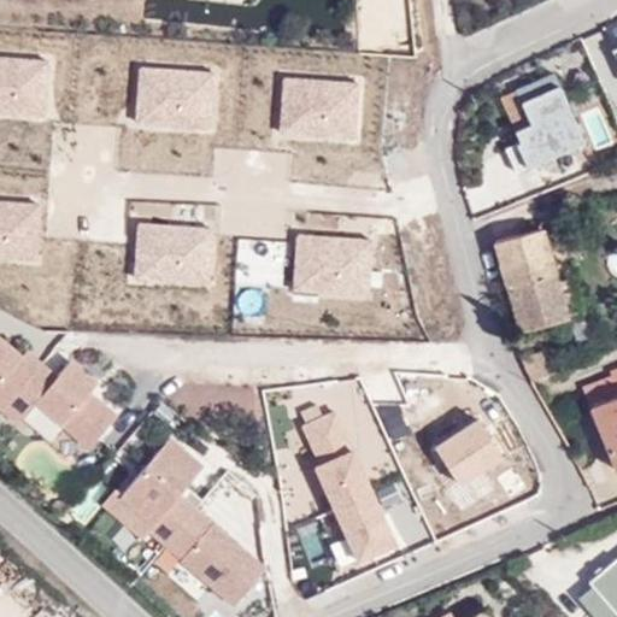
[(356,0),(357,52),(407,51),(406,0),(356,0)]
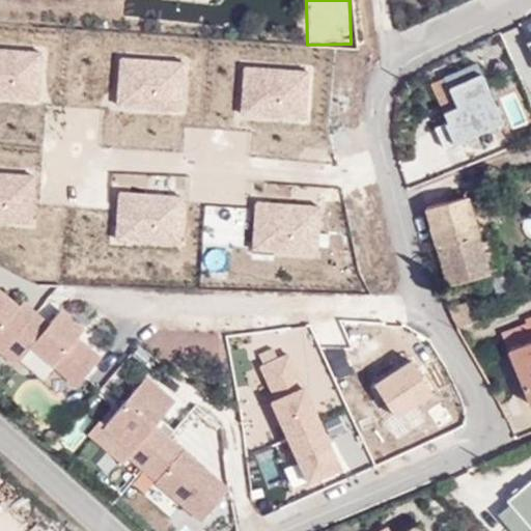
[(45,53),(0,50),(0,103),(42,106),(45,53)]
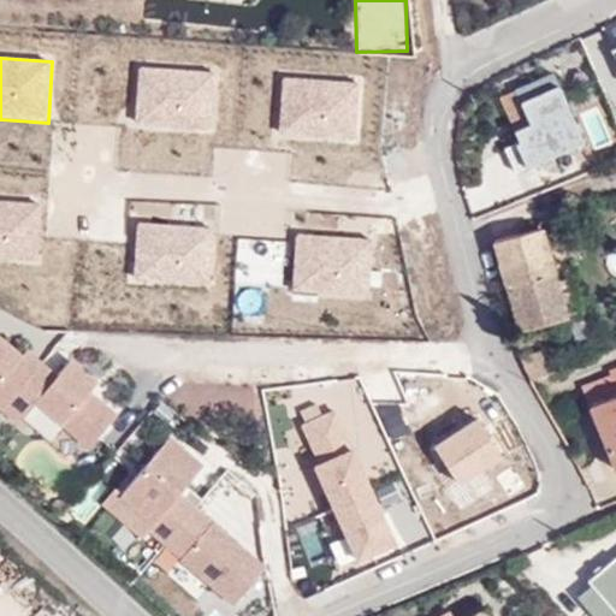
[(219,72),(140,67),(136,129),(215,134),(219,72)]
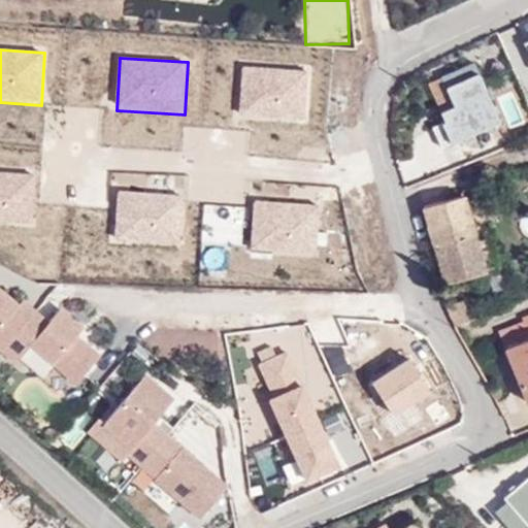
[(498,126),(475,65),(427,84),(451,144),(498,126)]
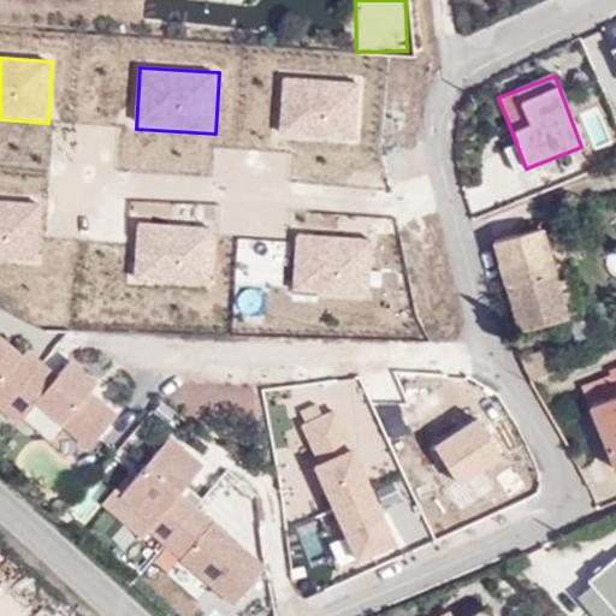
[(362,82),(283,77),(278,137),(359,142),(362,82)]
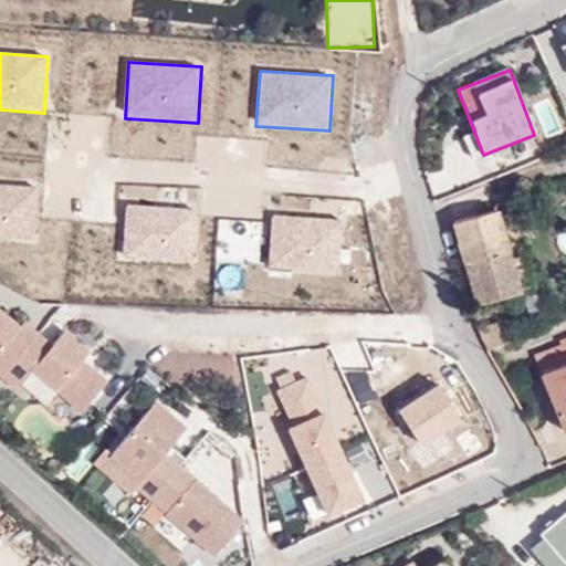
[(40,185),(0,182),(0,238),(37,241),(40,185)]
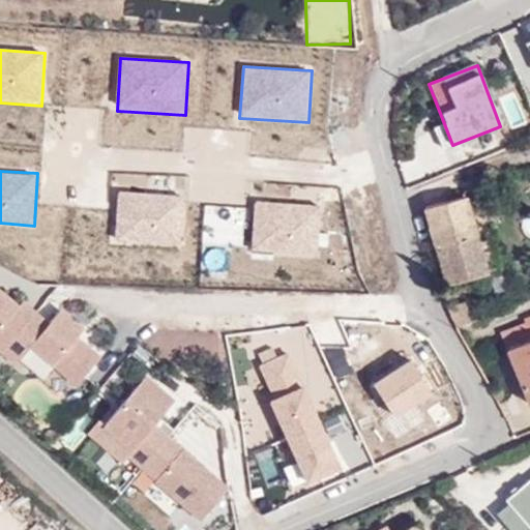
[(185,196),(117,192),(114,244),(182,248),(185,196)]
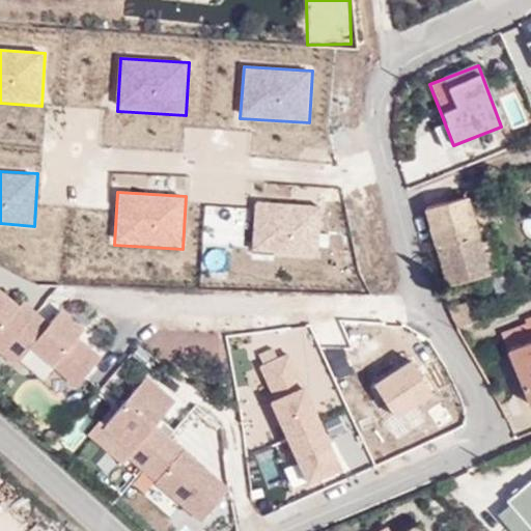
[(448,284),(488,272),(468,195),(426,207),(448,284)]
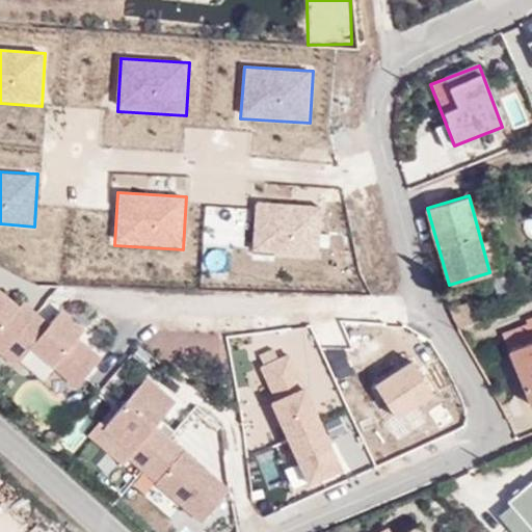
[(324,206),(256,202),(253,255),(321,259),(324,206)]
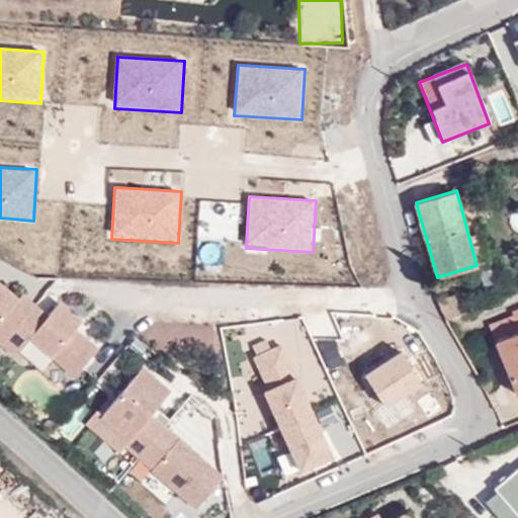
[(0,349),(34,378),(48,363),(69,381),(99,347),(54,308),(45,319),(0,280),(0,349)]
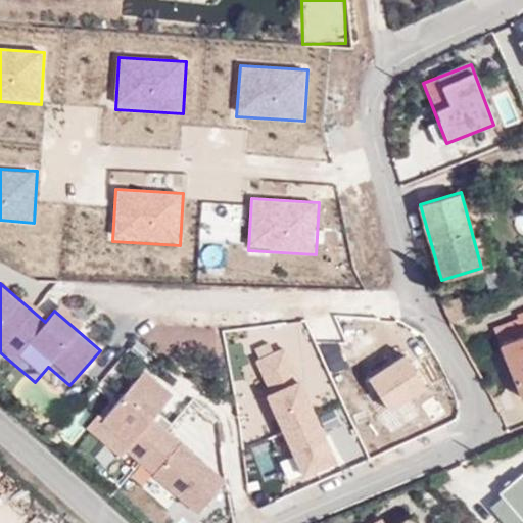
[(522,312),(517,315),(519,319),(496,328),(522,396),(522,395),(522,312)]
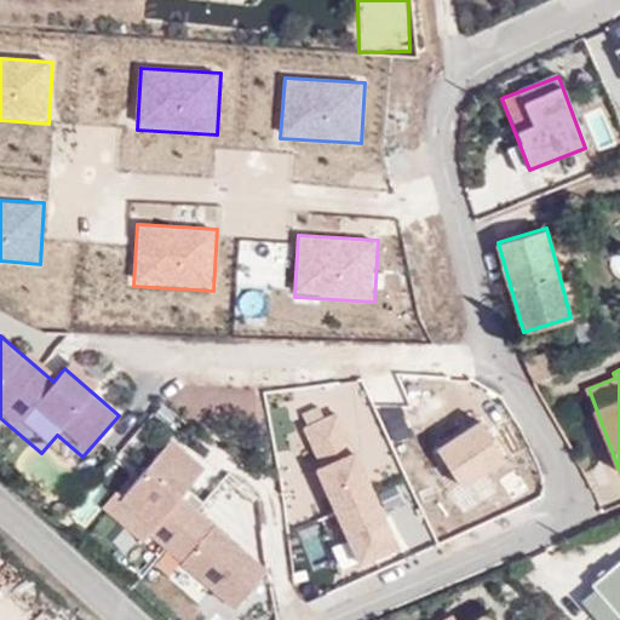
[(377,563),(400,554),(337,413),(304,428),(322,466),(316,471),(361,570),(377,563)]
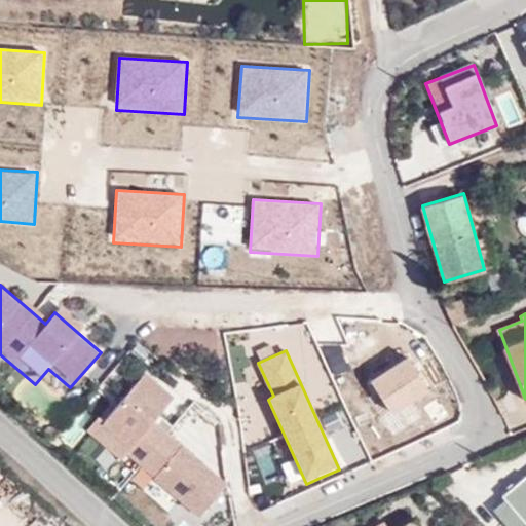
[(407,357),(369,380),(391,416),(429,392),(407,357)]
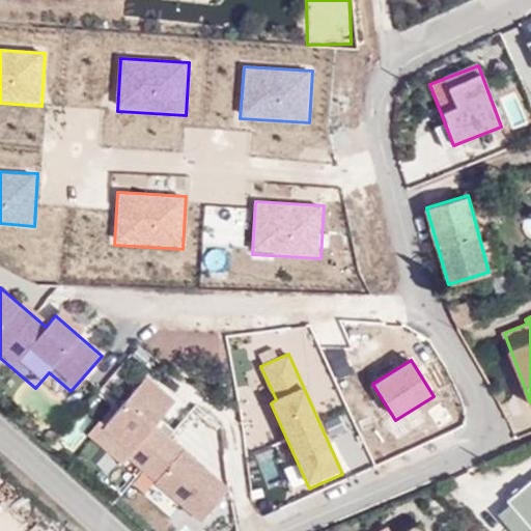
[(145,374),(88,439),(119,467),(130,462),(201,524),(231,491),(156,424),(175,400),(145,374)]
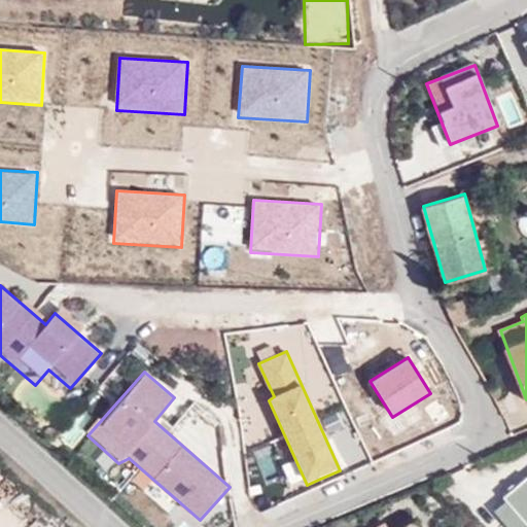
[(504,501),(491,513),(503,526),(523,526),(526,524),(526,475),(501,497),(504,501)]
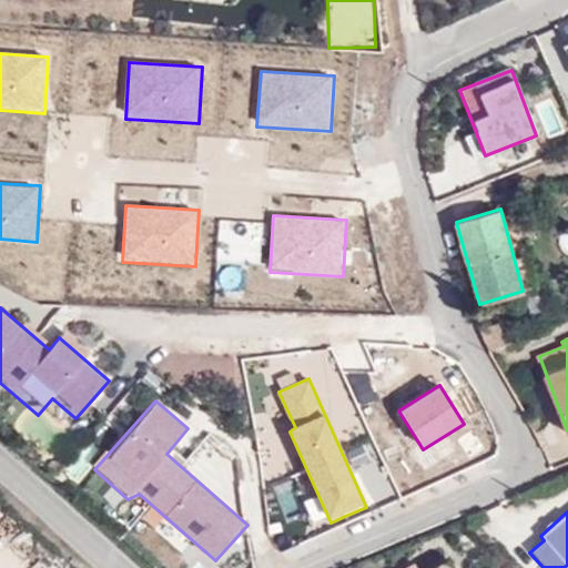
All buildings are outlined.
